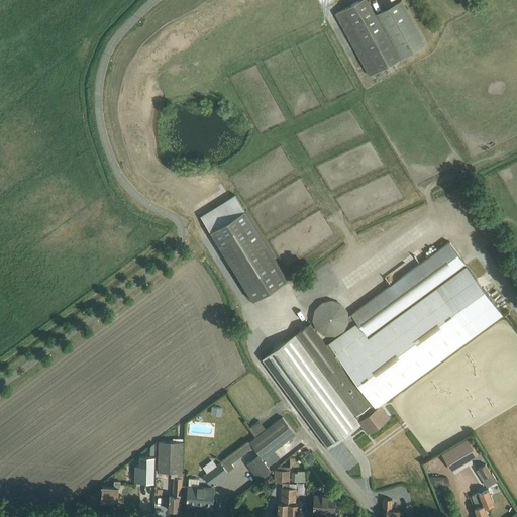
[(371,75),(400,59),(368,0),(362,0),(337,13),(371,75)]
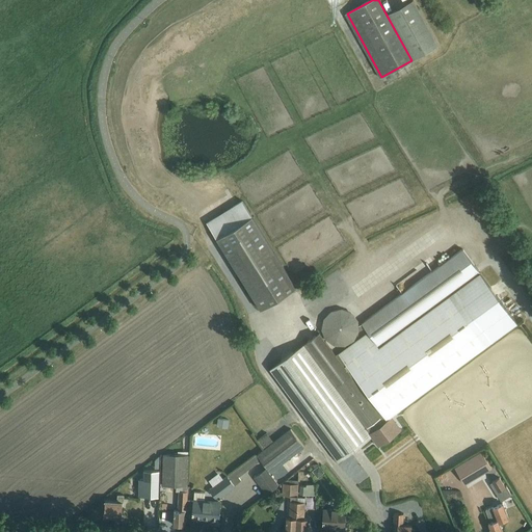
[(396,9),(388,14),(399,34),(405,47),(413,58),(413,60),(415,59),(437,46),(439,46),(437,45),(431,33),(424,21),(414,0),(413,0),(408,2),(396,9)]
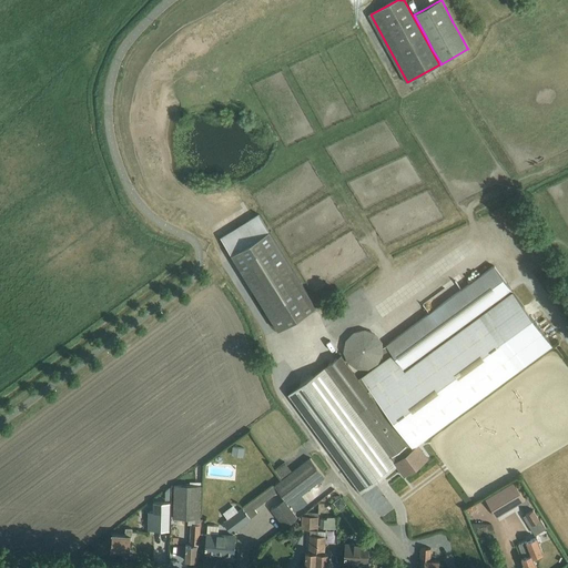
[(221,237),(277,331),(316,307),(259,214),(221,237)]
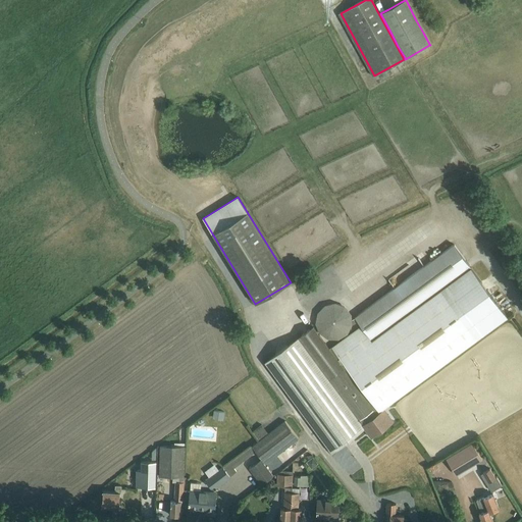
[(361,326),(330,349),(329,350),(313,326),(265,361),(332,452),(367,426),(374,435),(371,437),(372,437),(395,421),(384,408),(478,338),(508,317),(454,244),(355,317),(361,326)]
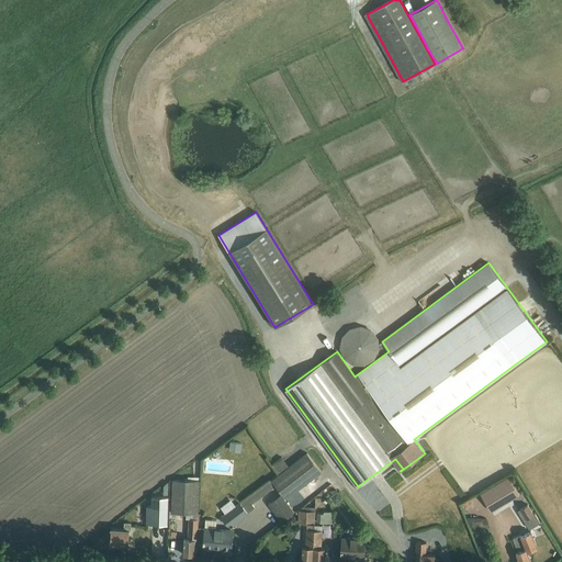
[(346,356),(382,355),(382,344),(348,345),(348,339),(346,339),(346,356)]
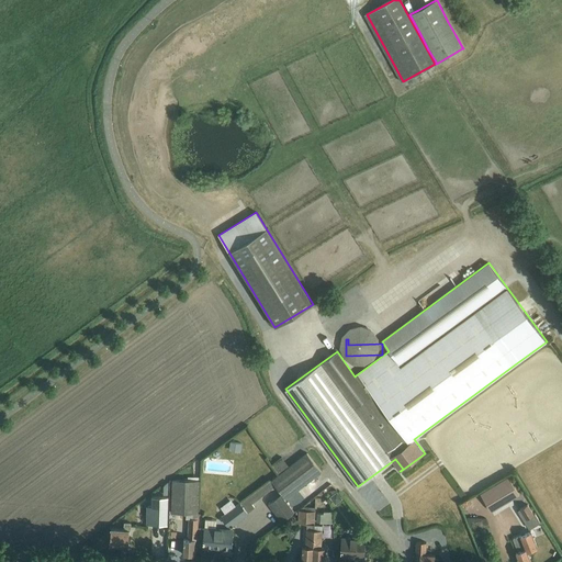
[(231,450),(240,451),(243,442),(232,441),(231,450)]
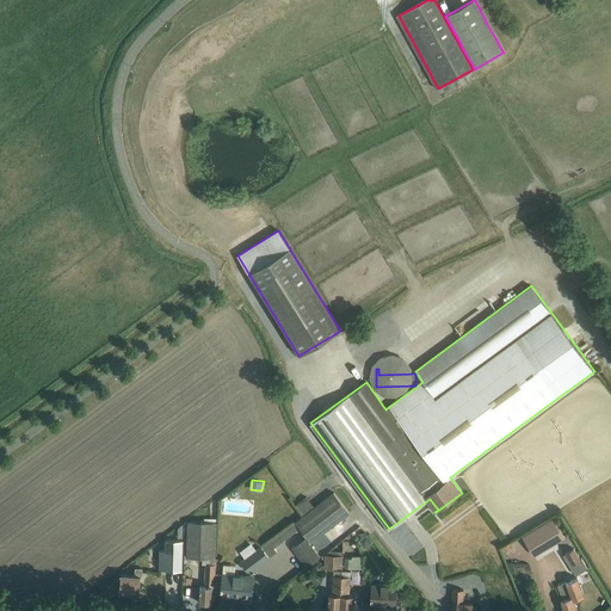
[(296,523),(312,542),(350,512),(334,492),(296,523)]
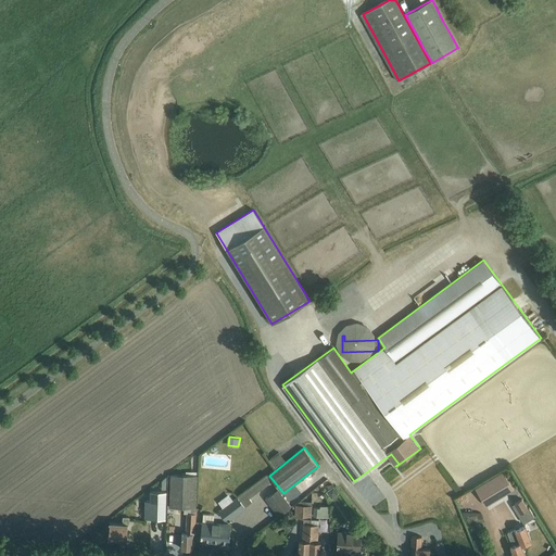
[(269,458),(276,467),(286,459),(279,450),(269,458)]
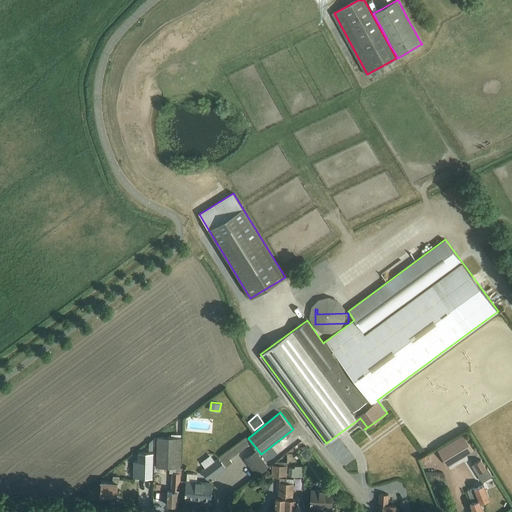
[(473,450),(463,434),(438,449),(448,465),(473,450)]
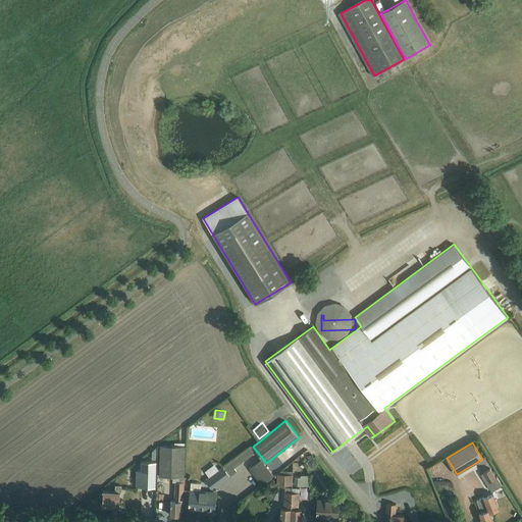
[(184,477),(185,447),(160,446),(159,476),(184,477)]
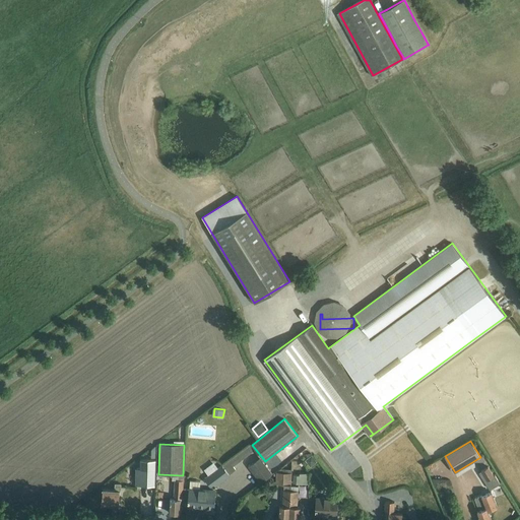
[(255,450),(250,444),(221,465),(205,478),(211,485),(213,483),(215,486),(216,485),(230,475),(237,470),(233,466),(255,450)]
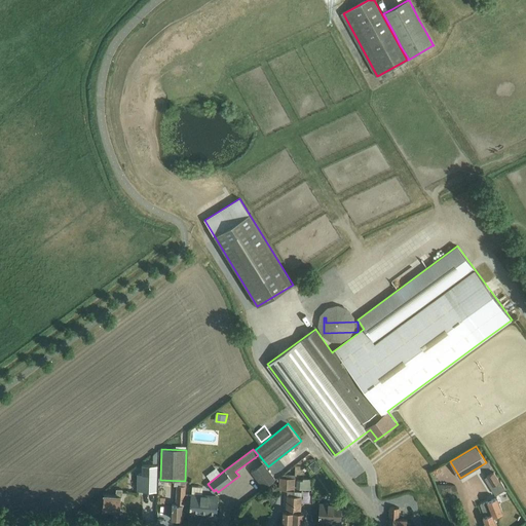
[(310,465),(315,472),(322,466),(316,460),(310,465)]
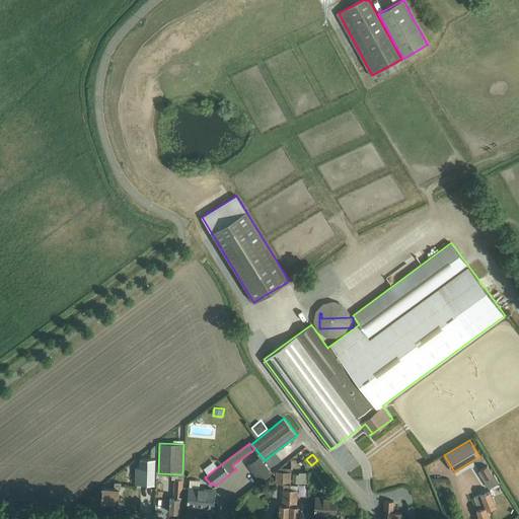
[(272,472),(260,457),(247,465),(261,480),(272,472)]
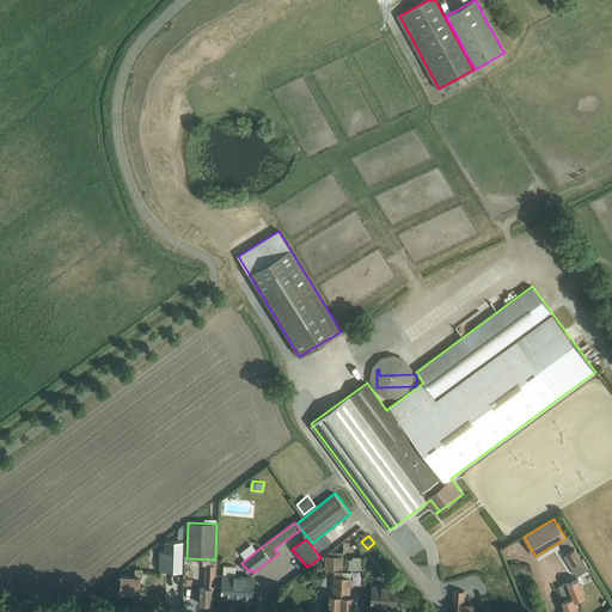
[(182,570),(182,540),(165,540),(165,551),(160,551),(160,570),(182,570)]
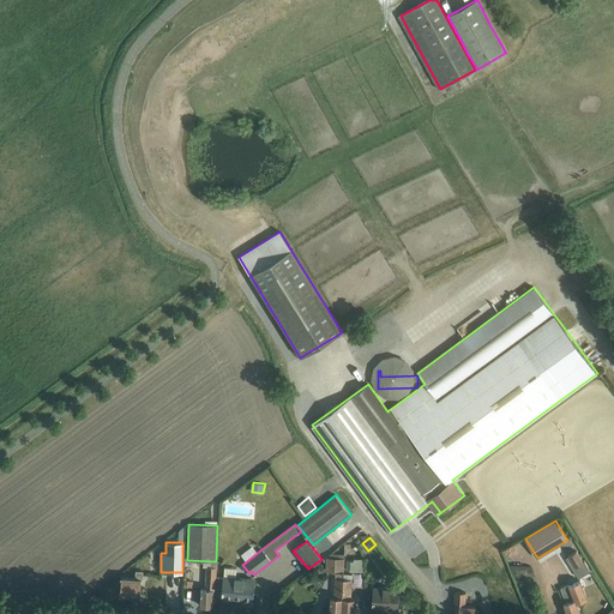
[(577,551),(569,555),(575,567),(584,561),(577,551)]
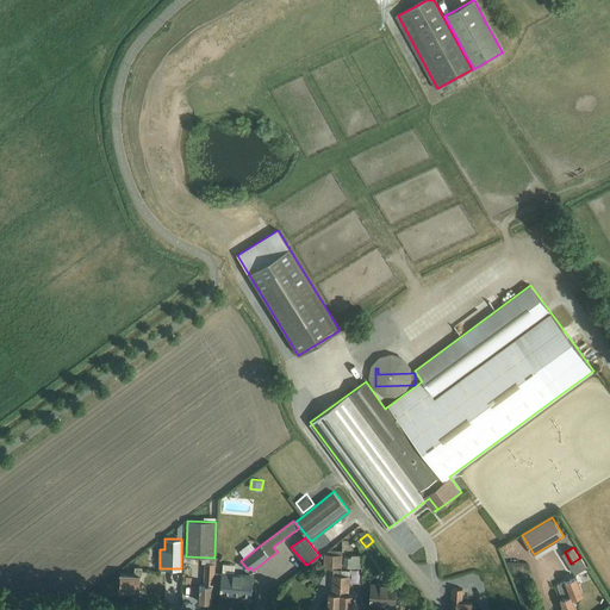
[(341,566),(342,555),(324,554),(323,566),(331,567),(331,566),(341,566)]
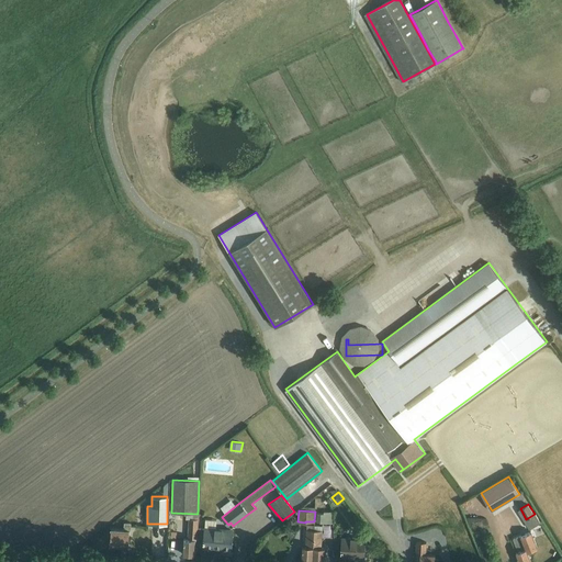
[(317,523),(334,523),(334,512),(324,512),(324,513),(317,513),(317,523)]
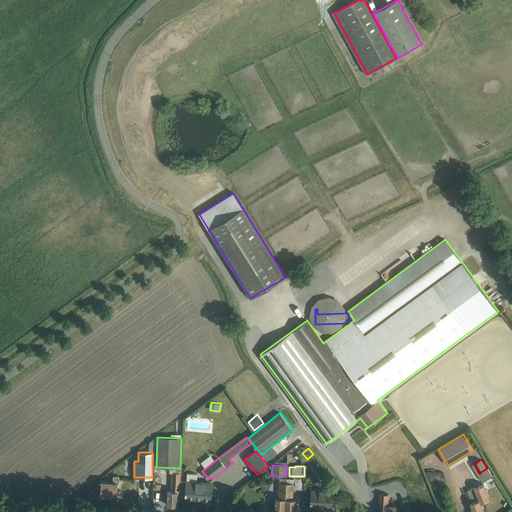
[(180,473),(172,472),(171,491),(167,491),(167,505),(177,505),(178,492),(179,492),(180,473)]
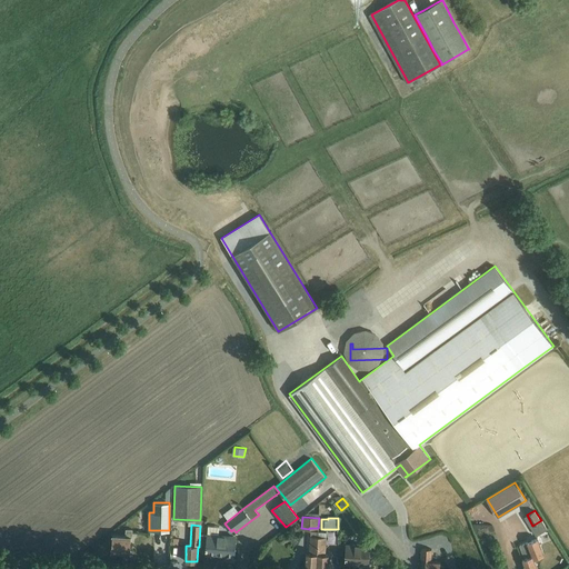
[(219,528),(208,527),(206,555),(223,556),(222,559),(233,559),(236,538),(219,536),(219,528)]
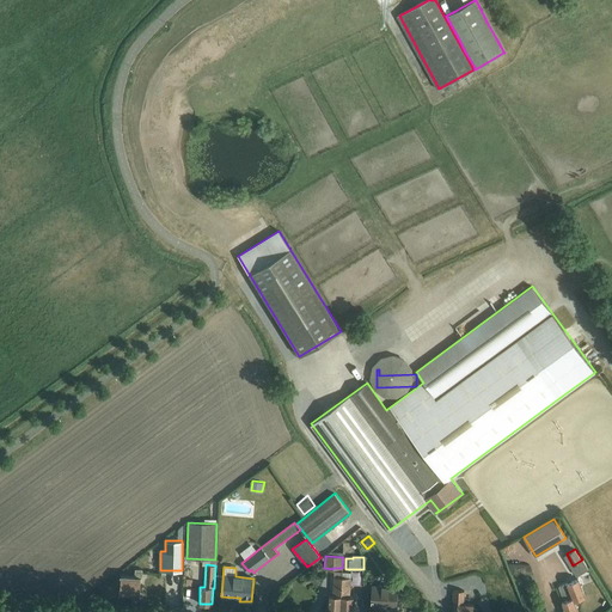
[(134,576),(121,575),(120,592),(140,593),(141,577),(141,576),(142,569),(135,569),(134,576)]
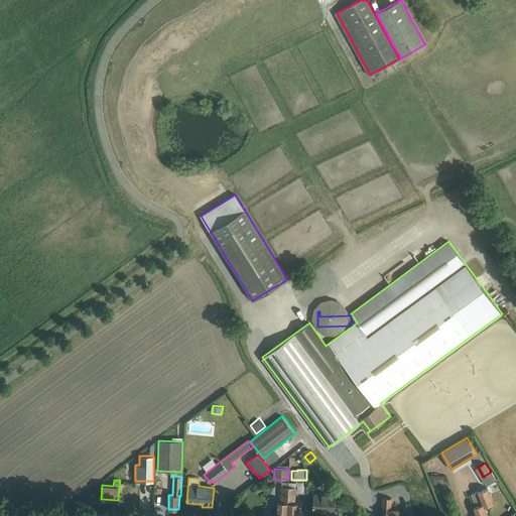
[(287,515),(288,482),(282,482),(280,501),(278,501),(277,515),(287,515)]
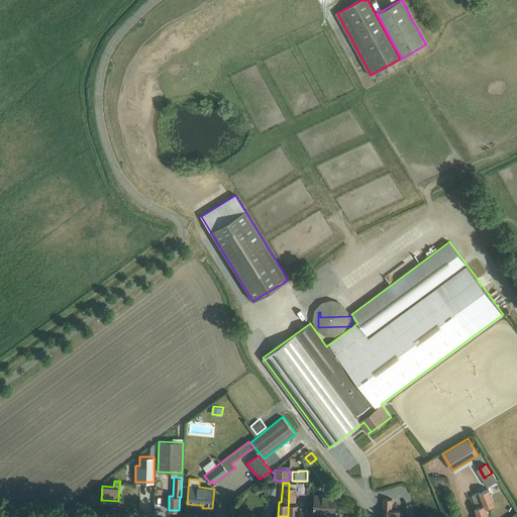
[(297,484),(289,483),(288,516),(297,516),(298,504),(296,503),(297,484)]
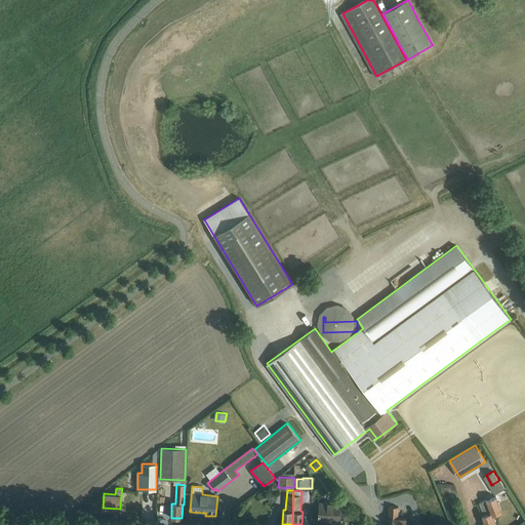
[(502,511),(496,496),(480,502),(484,515),(482,516),(485,524),(496,524),(492,515),(502,511)]
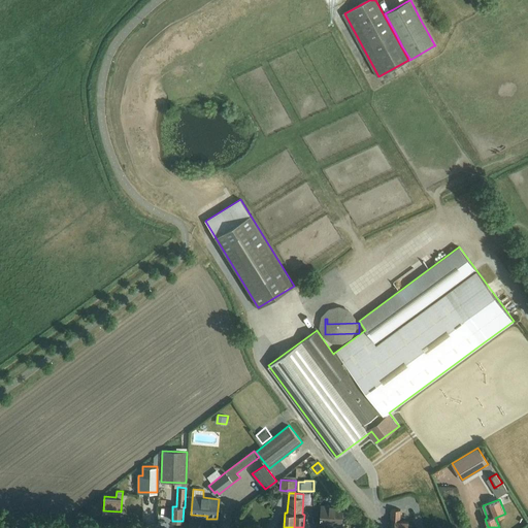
[(342,525),(343,506),(322,505),(321,522),(332,523),(332,525),(342,525)]
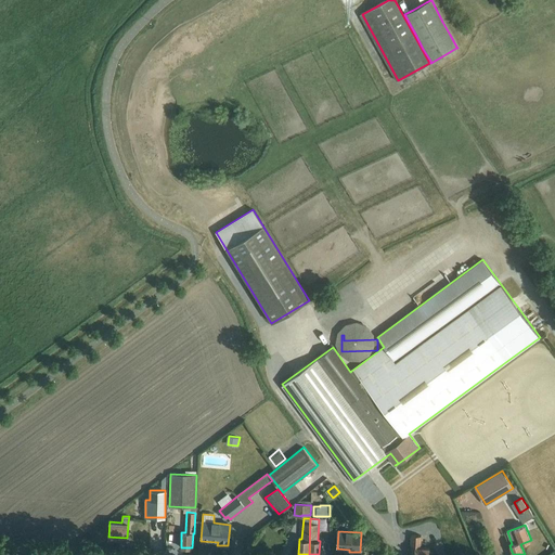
[(428,554),(429,547),(420,547),(421,536),(412,534),(411,554),(415,554),(414,554),(428,554)]
